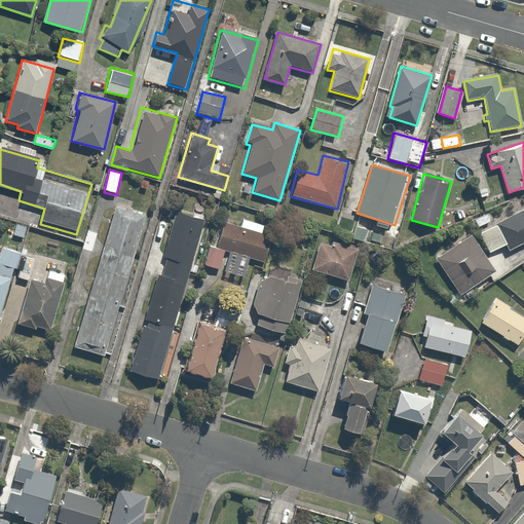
[(103,357),(145,217),(116,208),(73,347),(103,357)]
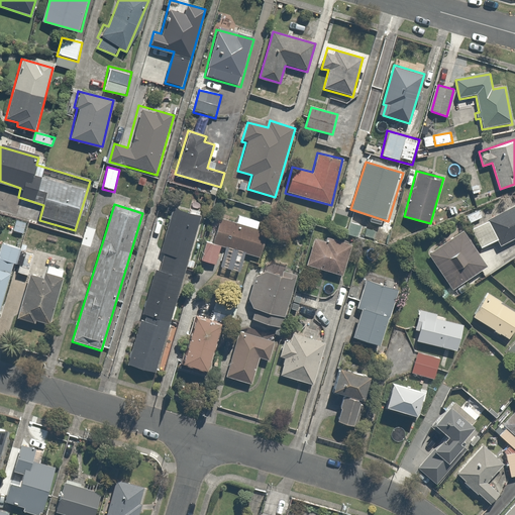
[(493,248),(514,236),(514,206),(474,230),(484,248),(491,244),(493,248)]
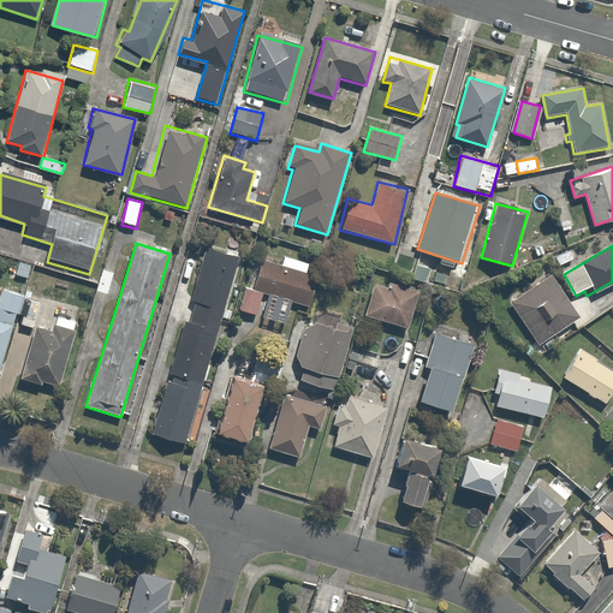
[(170,375),(173,375),(171,386),(164,384),(152,436),(194,446),(237,257),(203,250),(191,302),(194,302),(188,327),(182,325),(170,375)]
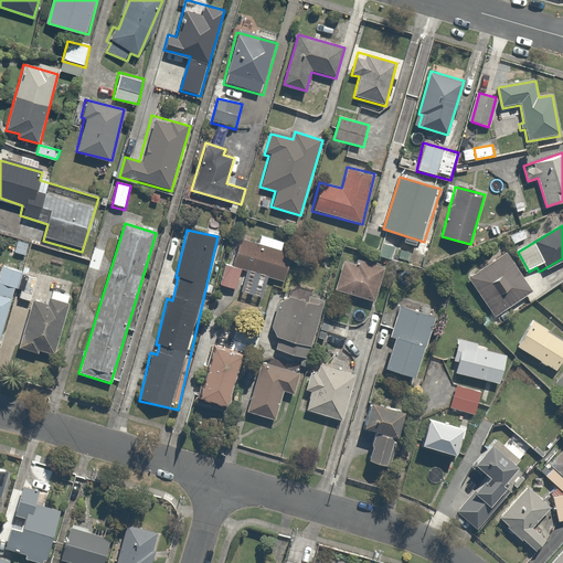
[(226,263),(221,286),(236,290),(242,269),(283,280),(293,244),(262,235),(259,244),(240,238),(232,265),(226,263)]
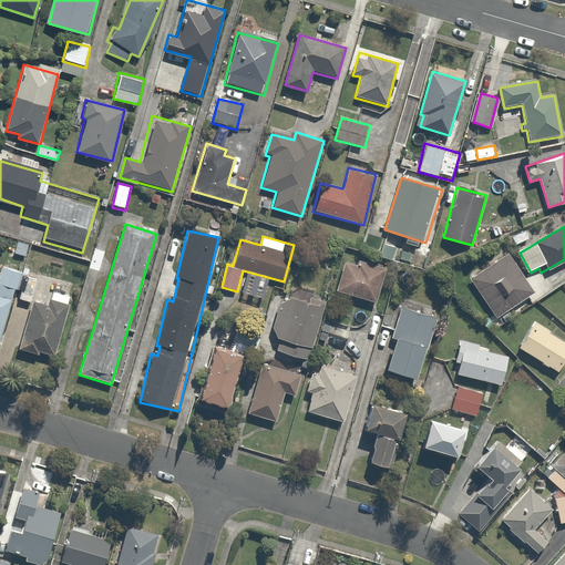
[(31,244),(19,240),(16,255),(28,257),(31,244)]
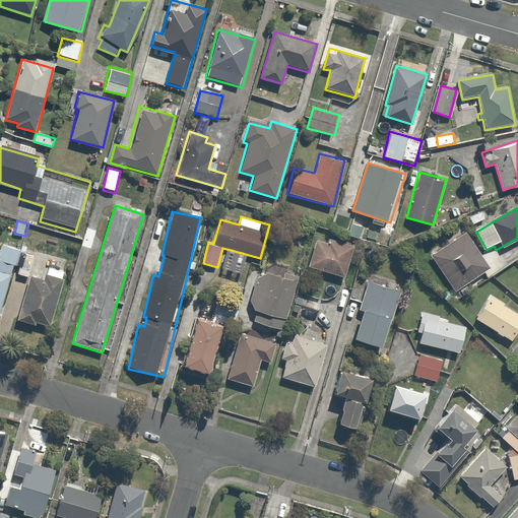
[(466,230),(431,255),(456,292),(492,265),(466,230)]
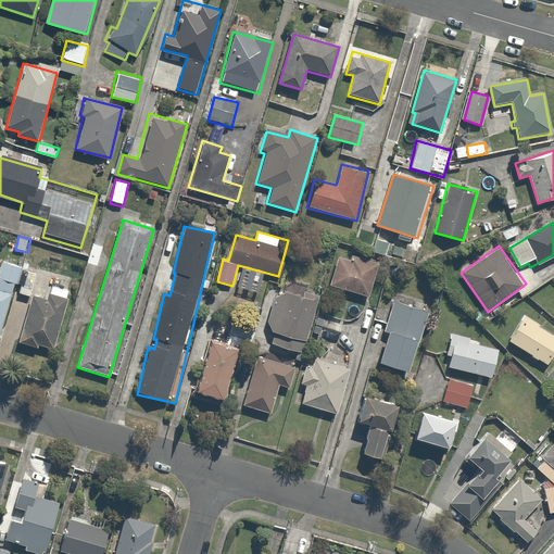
[(379,265),(338,253),(329,286),(370,297),(379,265)]
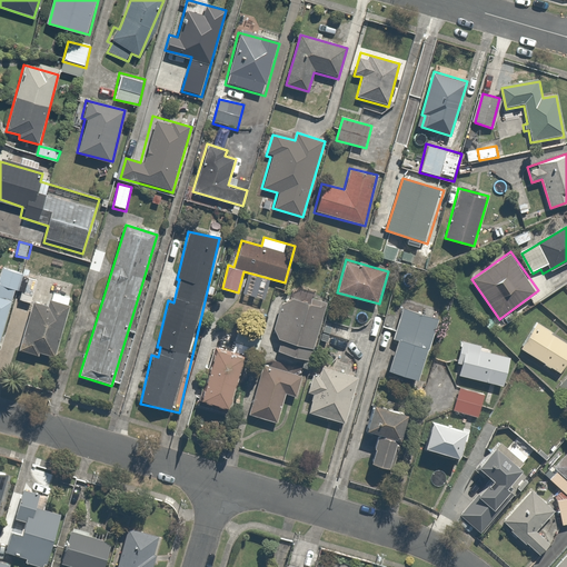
[(0,350),(22,275),(1,268),(0,270),(0,350)]
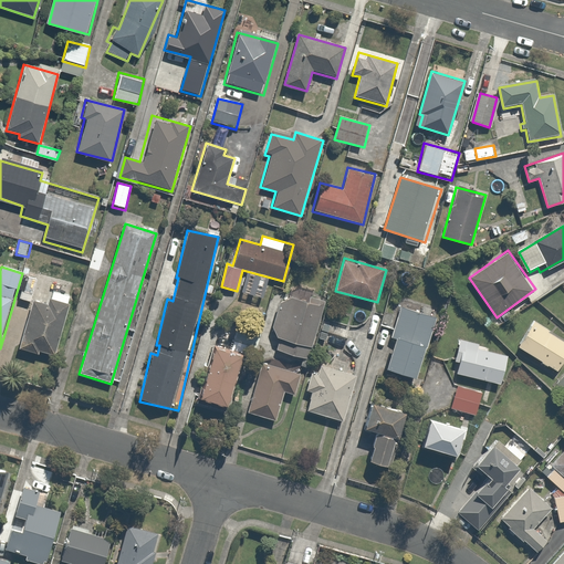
[(32,302),(38,278),(24,274),(19,300),(32,302)]
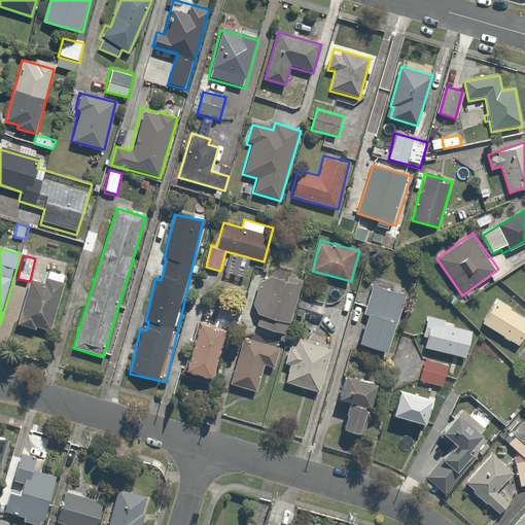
[(288,334),(304,278),(264,268),(248,323),(288,334)]
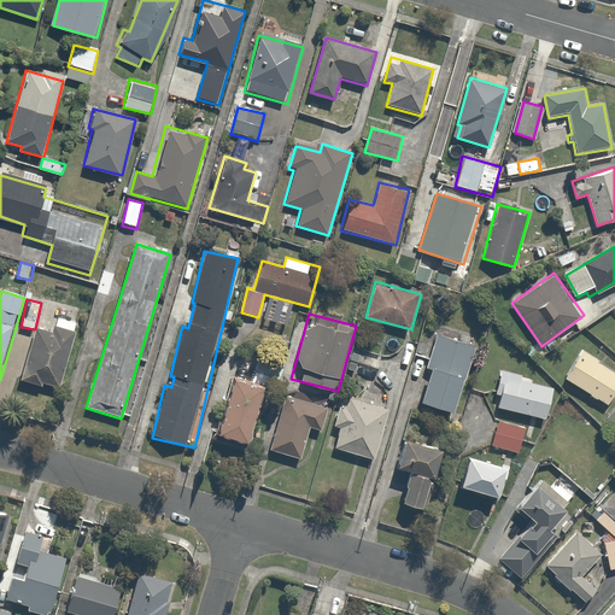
[(37,329),(21,381),(41,387),(44,382),(56,387),(76,324),(58,318),(53,334),(37,329)]
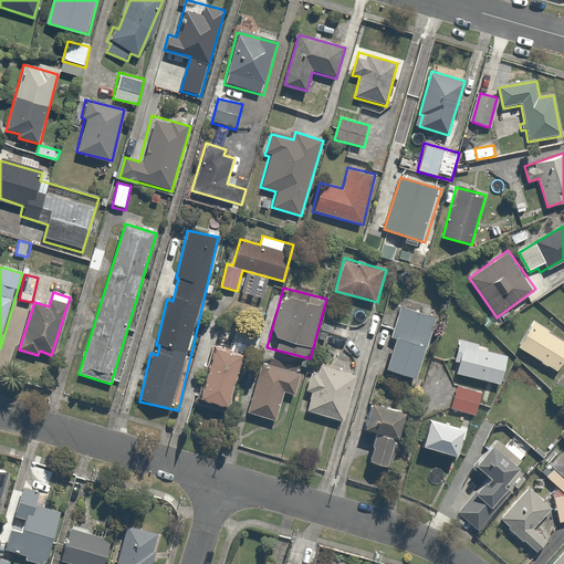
[(386,368),(413,376),(421,346),(427,347),(436,315),(400,304),(390,338),(394,338),(386,368)]
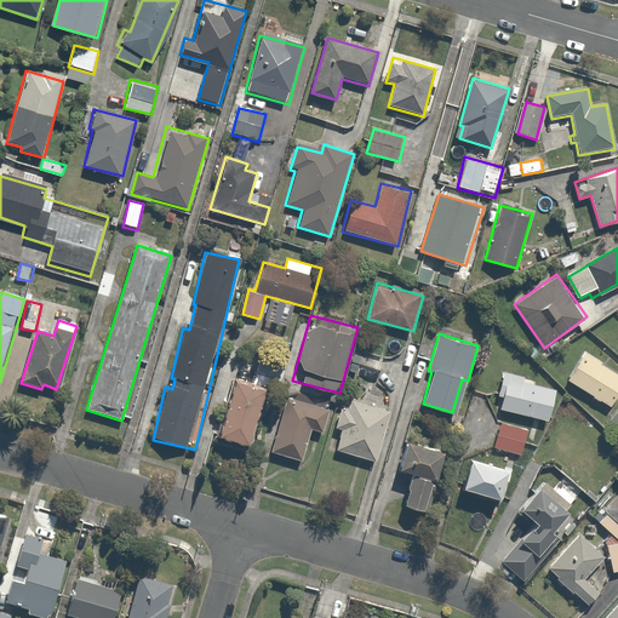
[(617,372),(584,350),(565,379),(608,408),(617,394),(617,372)]
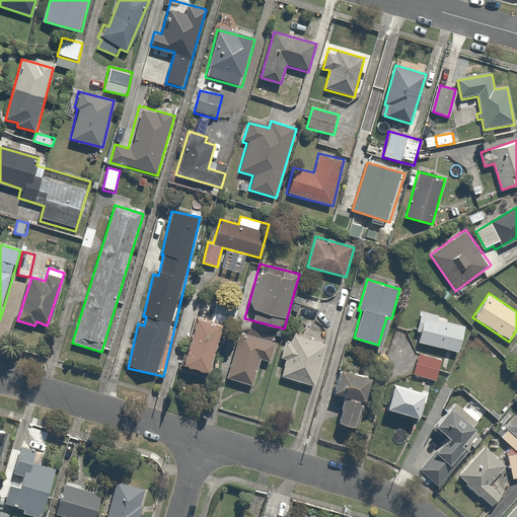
[(420,334),(417,342),(460,353),(467,325),(420,313),(415,333),(420,334)]
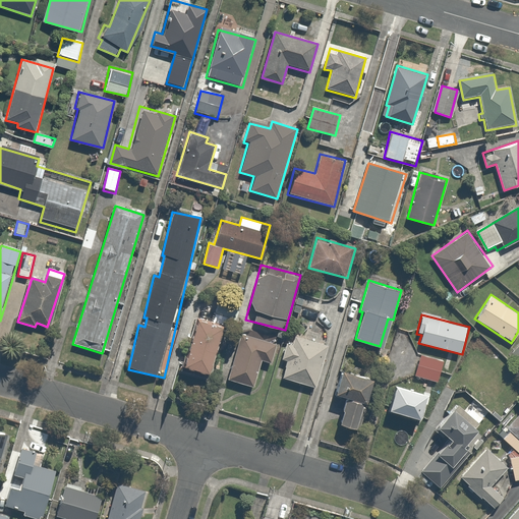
[(223,326),(194,319),(182,365),(211,373),(223,326)]
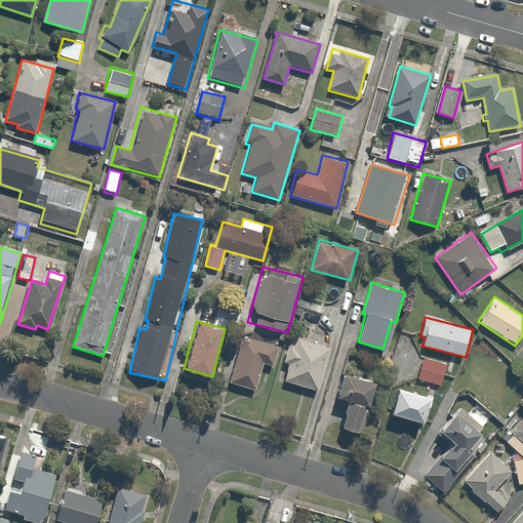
[(275,366),(279,345),(242,336),(232,380),(256,387),(262,363),(275,366)]
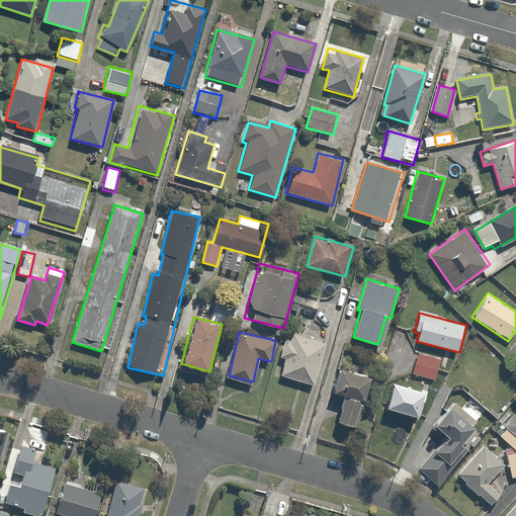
[(291,342),(284,341),(279,358),(283,360),(279,375),(311,384),(323,341),(293,334),(291,342)]
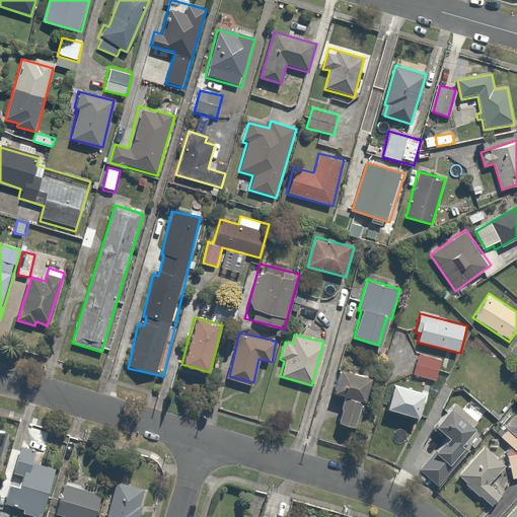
[(443,359),(421,352),(414,375),(437,381),(443,359)]
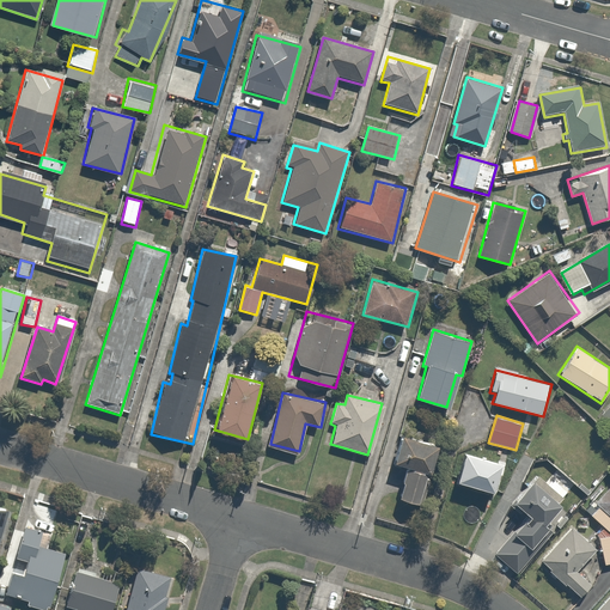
[(437,444),(397,434),(391,462),(406,465),(397,500),(421,505),(437,444)]
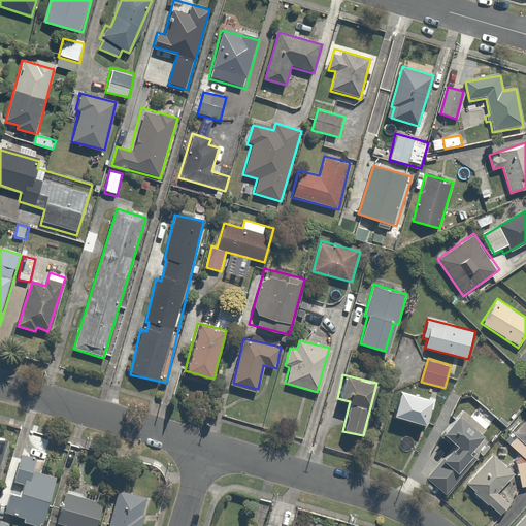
[(430,397),(399,389),(392,415),(423,424),(430,397)]
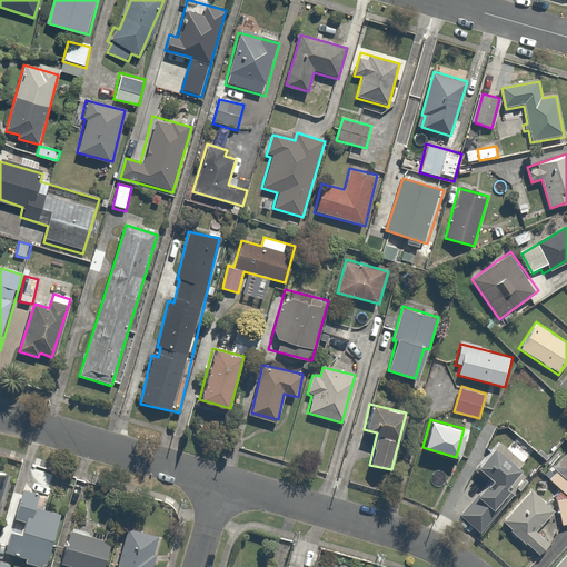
[(476,465),(489,477),(474,495),(477,497),(461,514),(483,530),(513,494),(503,486),(523,466),(499,443),(476,465)]
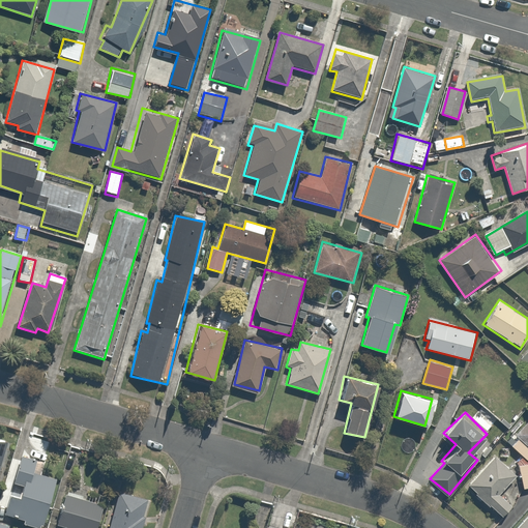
[(527,427),(511,449),(524,459),(517,461),(523,490),(527,489),(527,427)]
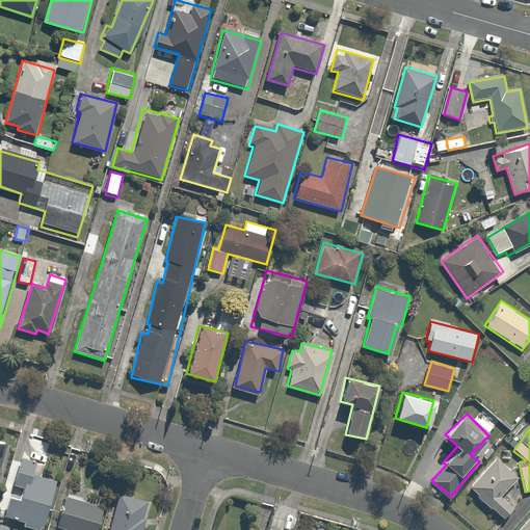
[(501,493),(515,476),(496,457),(469,487),(503,520),(515,506),(501,493)]
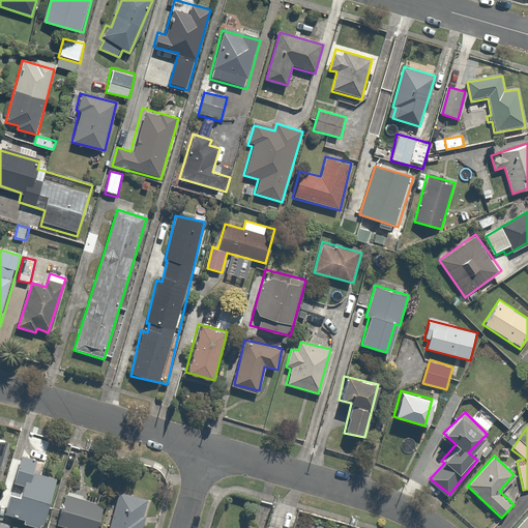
[(55,479),(31,472),(34,462),(21,458),(18,469),(16,468),(12,482),(23,486),(19,500),(7,497),(3,512),(23,518),(22,524),(33,527),(41,527),(55,479)]
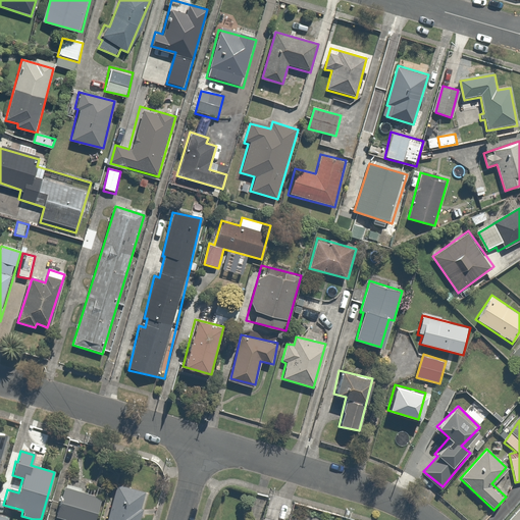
[(55,517),(62,519),(97,519),(105,489),(66,478),(55,517)]
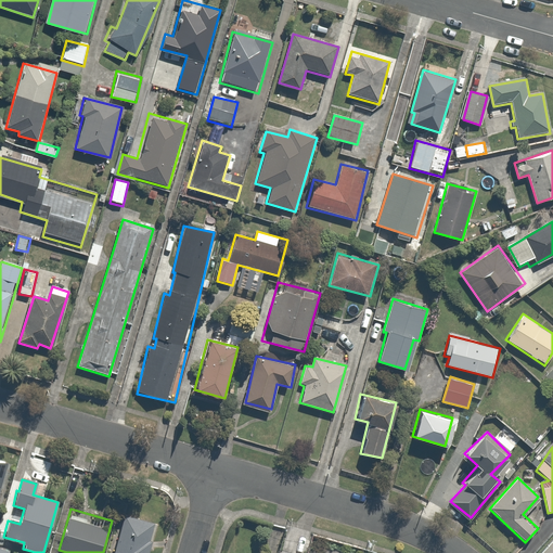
[(152,552),(161,523),(124,513),(112,552),(152,552)]
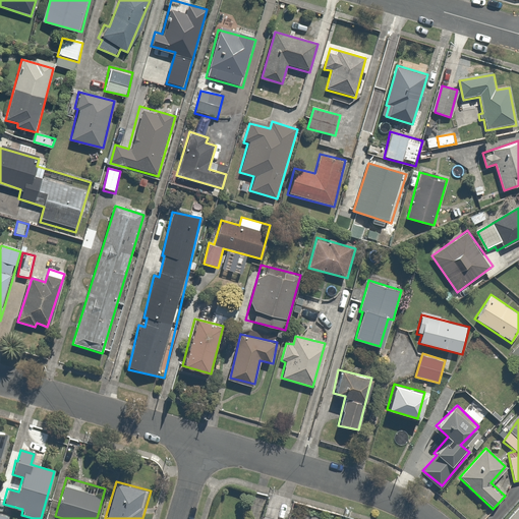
[(518,504),(505,518),(518,518),(518,504)]
